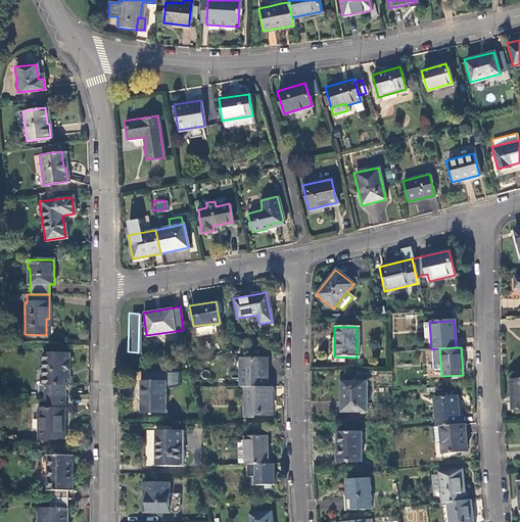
[(37,384),(37,396),(41,396),(62,396),(62,385),(67,385),(66,353),(41,353),(41,384),(37,384)]
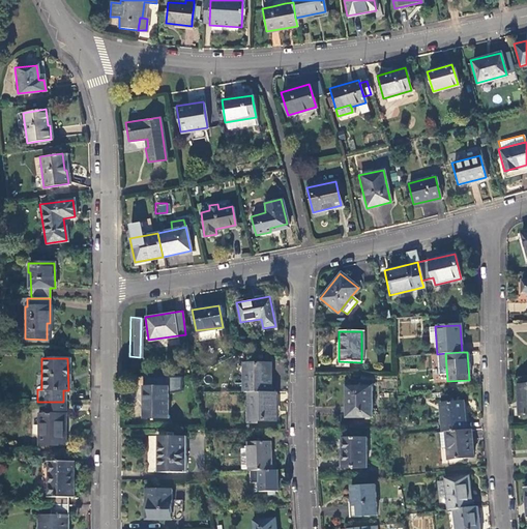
[(242,363),(242,392),(247,392),(269,392),(269,364),(242,363)]
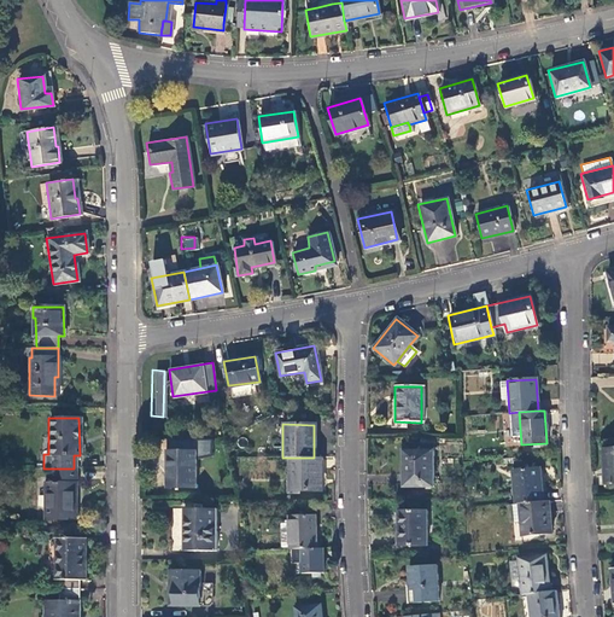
[(193,448),(194,440),(173,438),(171,447),(193,448)]
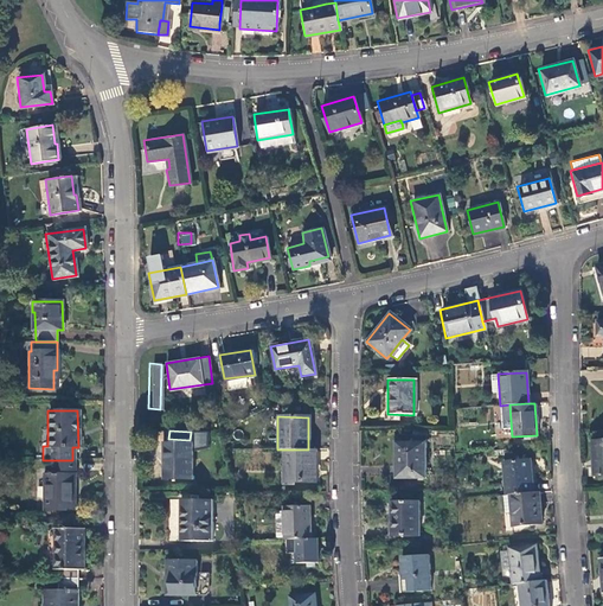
[(602,439),(591,440),(594,474),(602,474),(602,439)]
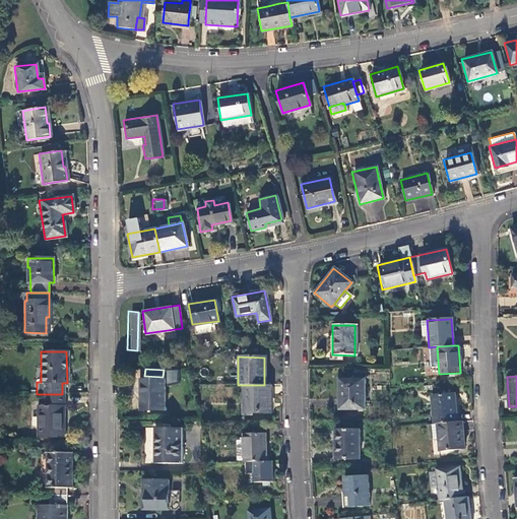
[(164,380),(139,380),(139,409),(164,409),(164,380)]
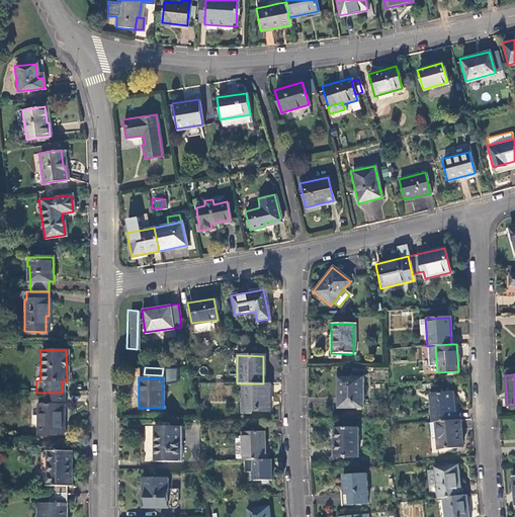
[(362,408),(362,378),(337,378),(337,388),(339,388),(340,408),(362,408)]
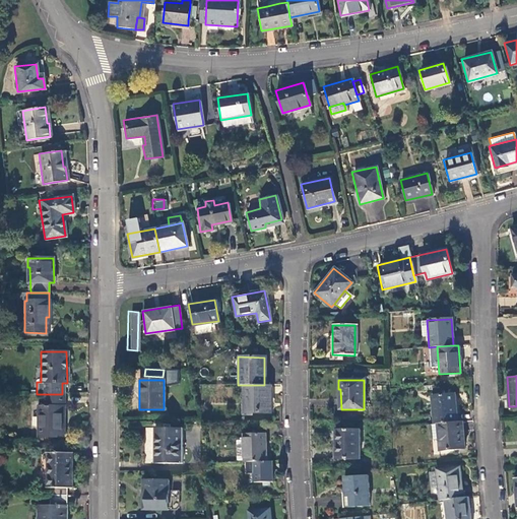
[(269,412),(269,385),(264,385),(243,385),(243,412),(269,412)]
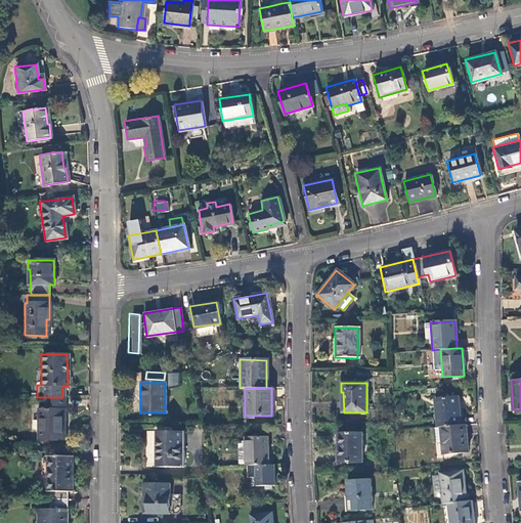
[(62,440),(62,397),(41,397),(41,408),(36,409),(36,440),(62,440)]
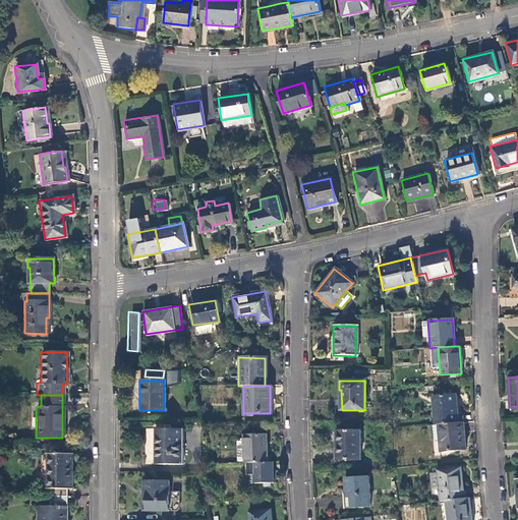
[(430,398),(434,424),(437,424),(457,422),(454,396),(430,398)]
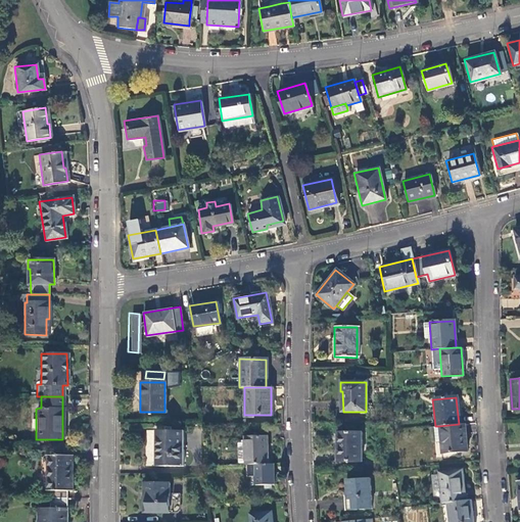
[(466,451),(463,423),(459,424),(438,426),(440,442),(441,454),(466,451)]
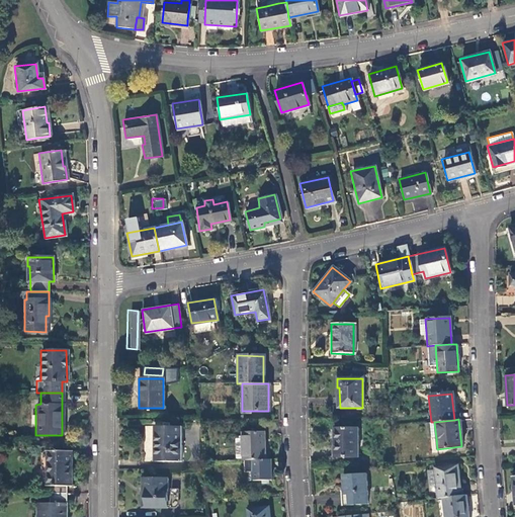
[(179,426),(153,426),(153,461),(179,460),(179,426)]
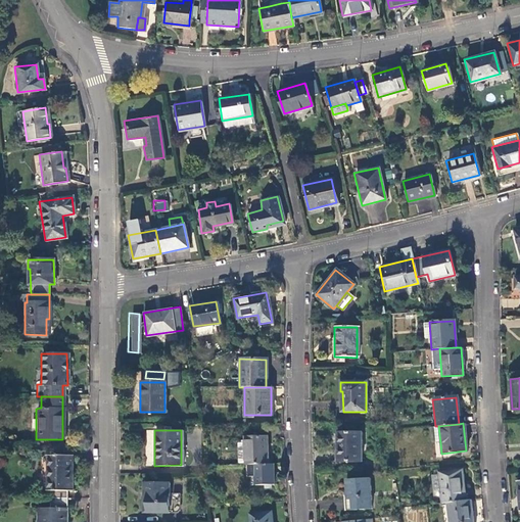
[(360,433),(336,433),(336,462),(360,462),(360,433)]
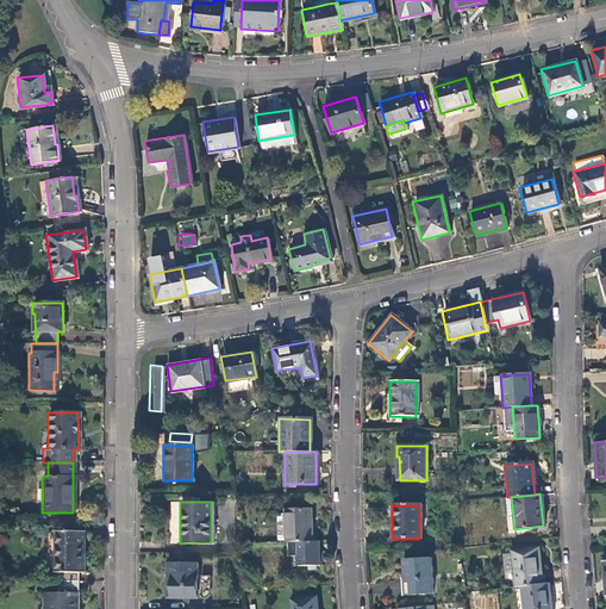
[(283,513),(285,541),(286,541),(311,540),(310,508),(283,509),(283,513)]
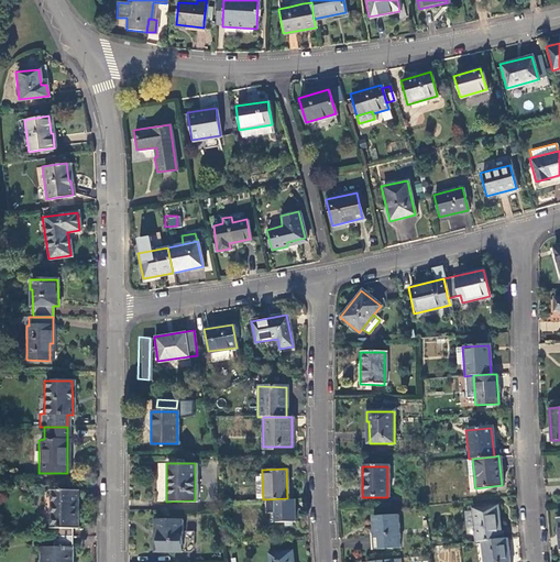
[(253,474),(254,499),(263,499),(262,473),(253,474)]
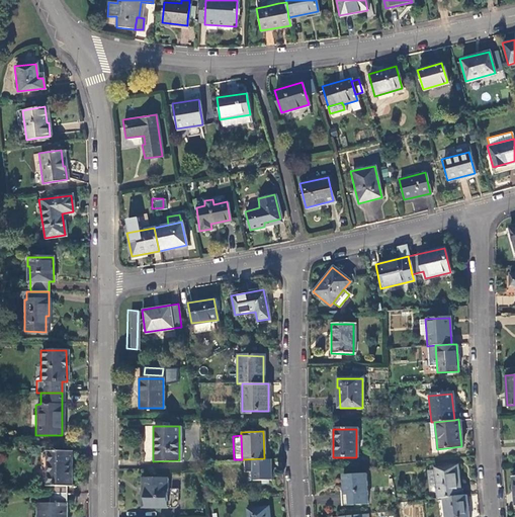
[(48,486),(48,493),(65,493),(65,486),(70,486),(69,451),(44,451),(45,486),(48,486)]
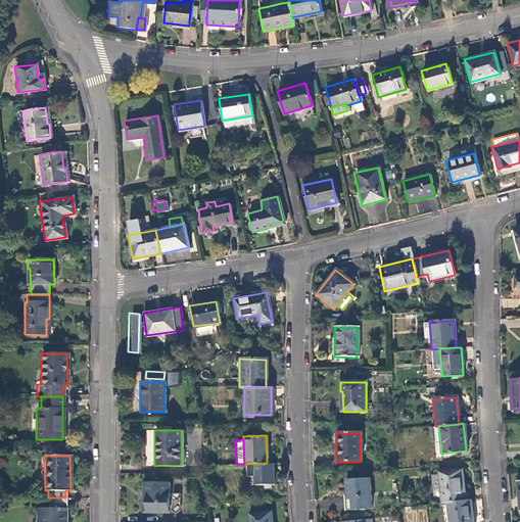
[(273,484),(272,463),(267,463),(245,464),(246,476),(253,476),(253,484),(273,484)]
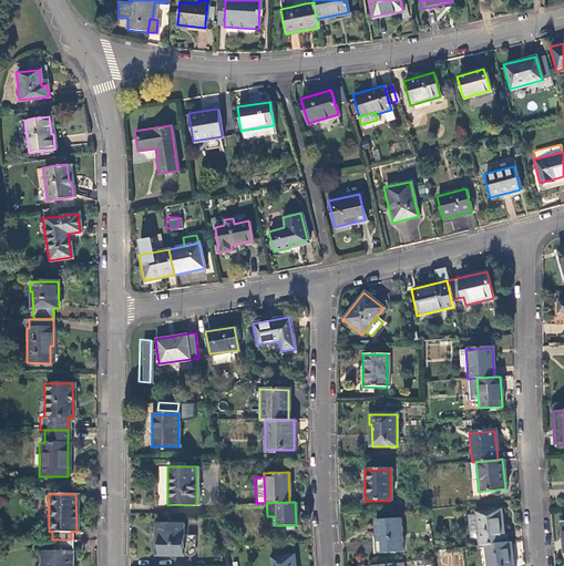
[(475,532),(477,546),(482,545),(503,543),(499,511),(473,513),(473,516),(475,532)]
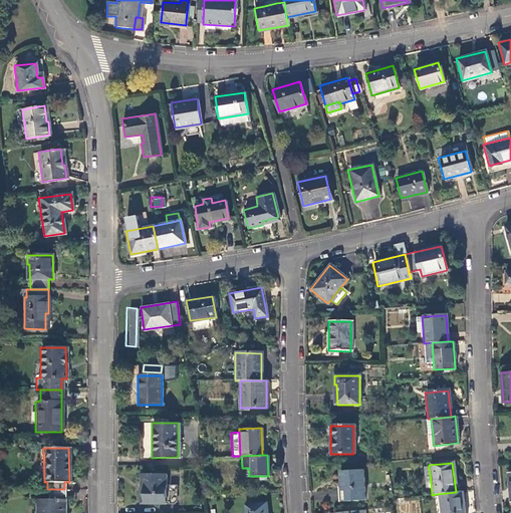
[(424,483),(431,482),(429,468),(422,469),(424,483)]
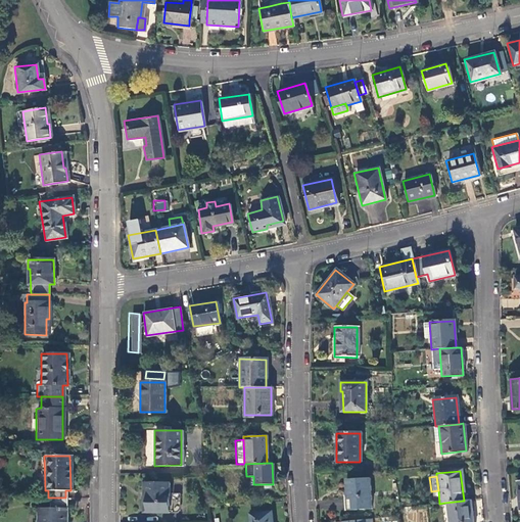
[(370,509),(368,479),(344,480),(346,511),(370,509)]
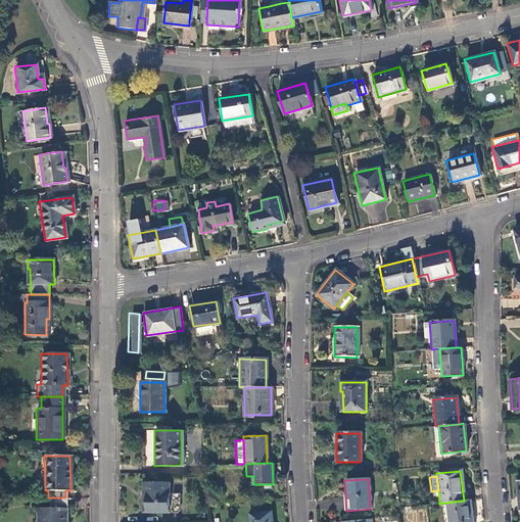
[(168,513),(168,483),(143,483),(143,493),(146,493),(145,512),(168,513)]
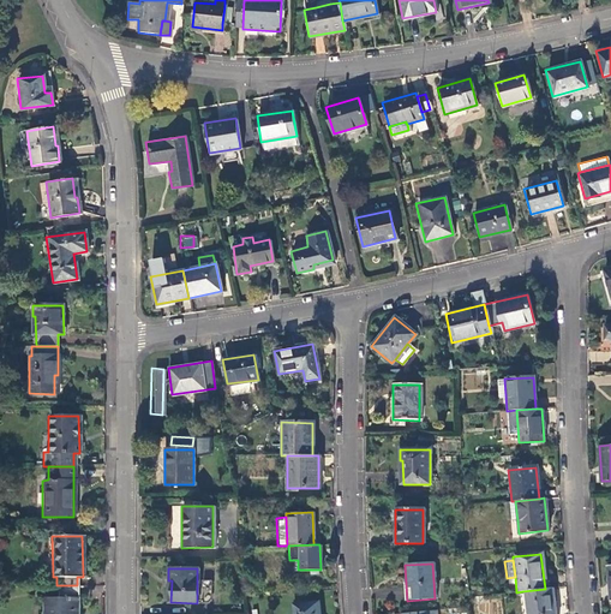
[(76,613),(77,585),(57,585),(57,597),(42,597),(42,613),(76,613)]
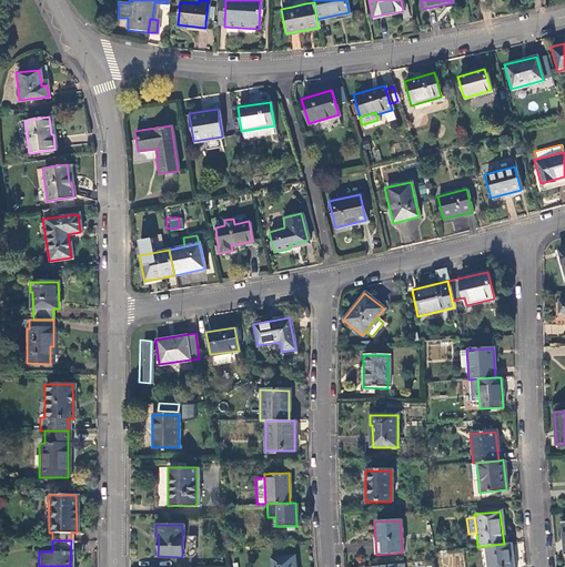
[(512,566),(508,543),(504,544),(483,546),(484,556),(486,556),(486,566),(512,566)]
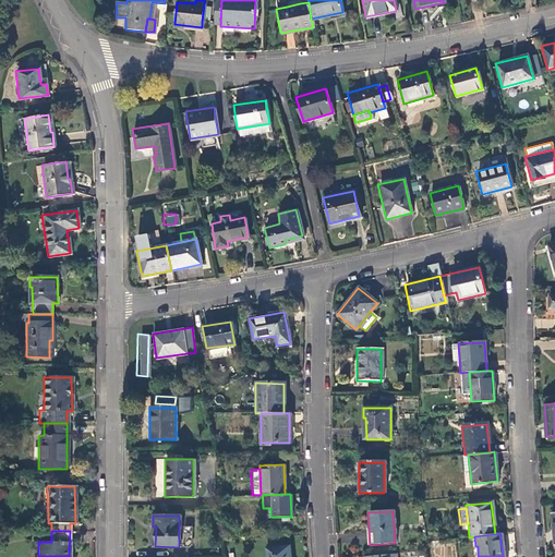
[(265,548),(266,556),(288,556),(287,545),(265,548)]
